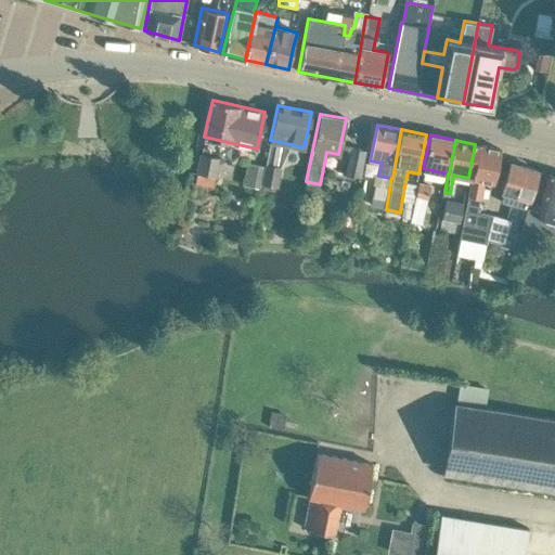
[(468,196),(462,232),(488,236),(492,215),(478,211),(481,198),(485,180),(494,182),(497,170),(500,153),(501,149),(479,144),(475,166),(468,196)]
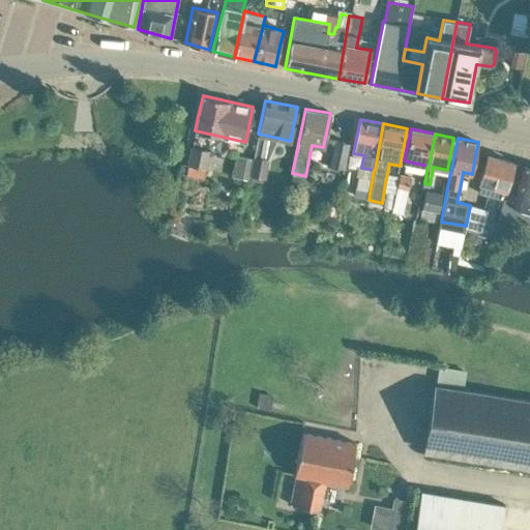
[(345,168),(349,143),(335,141),(330,166),(345,168)]
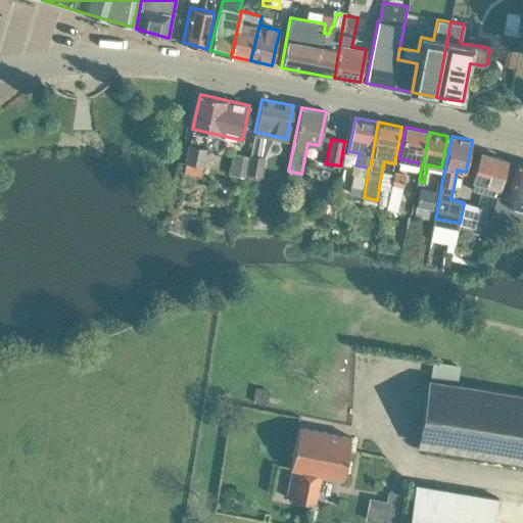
[(202,168),(206,149),(188,144),(184,162),(202,168)]
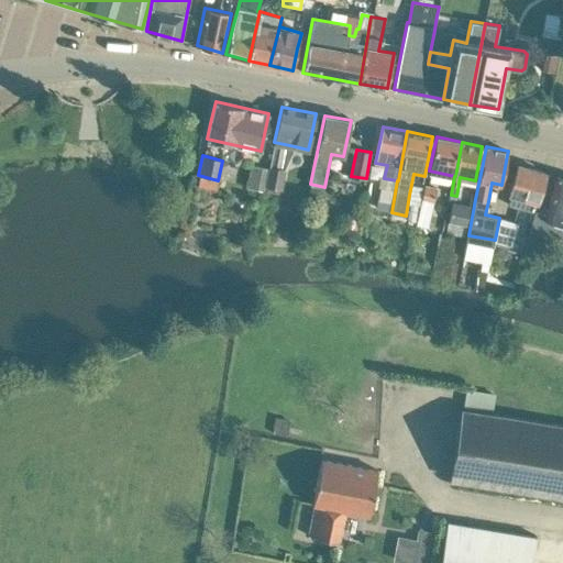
[(511,195),(508,205),(519,208),(533,212),(537,202),(539,194),(545,173),(517,165),(511,186),(509,194),(511,195)]
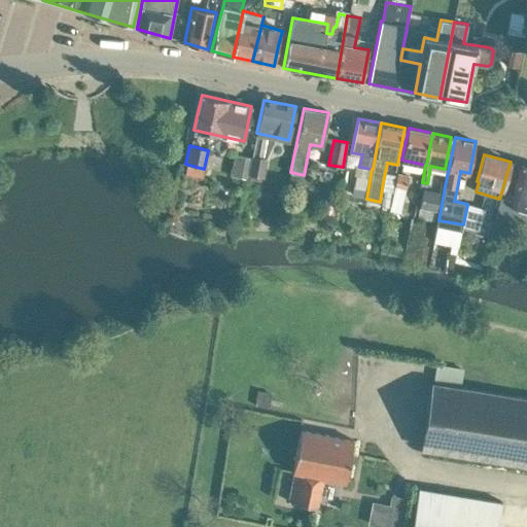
[(248,174),(252,156),(251,155),(250,159),(234,155),(231,175),(246,178),(247,174),(248,174)]
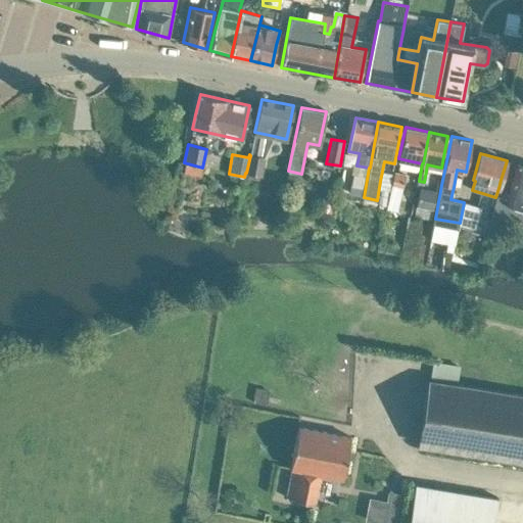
[(250,155),(246,173),(259,175),(263,157),(250,155)]
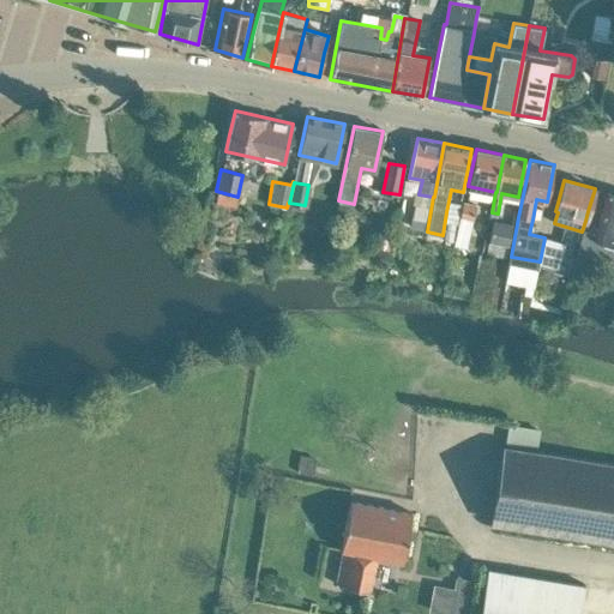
[(613,193),(607,192),(600,215),(595,232),(584,229),(572,272),(590,278),(596,257),(613,260),(613,193)]
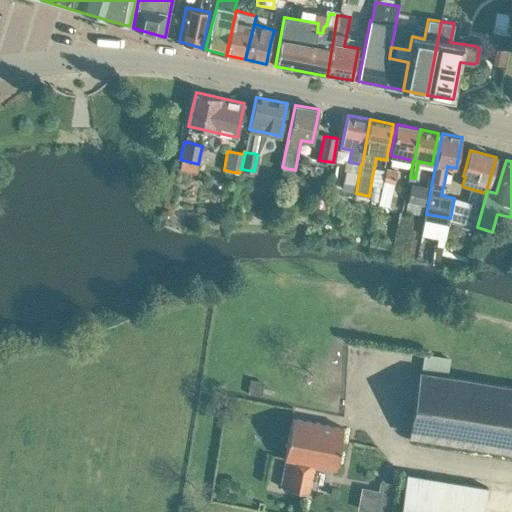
[(387,170),(385,179),(384,184),(395,186),(398,172),(387,170)]
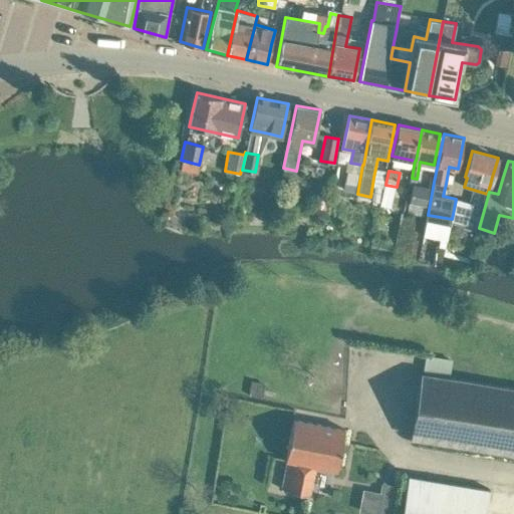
[(356,192),(359,174),(348,172),(344,190),(356,192)]
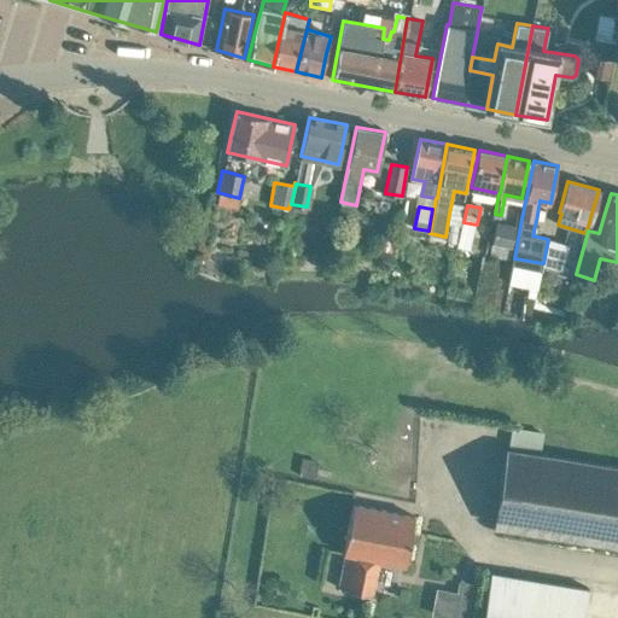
[(509,258),(516,227),(496,223),(490,255),(509,258)]
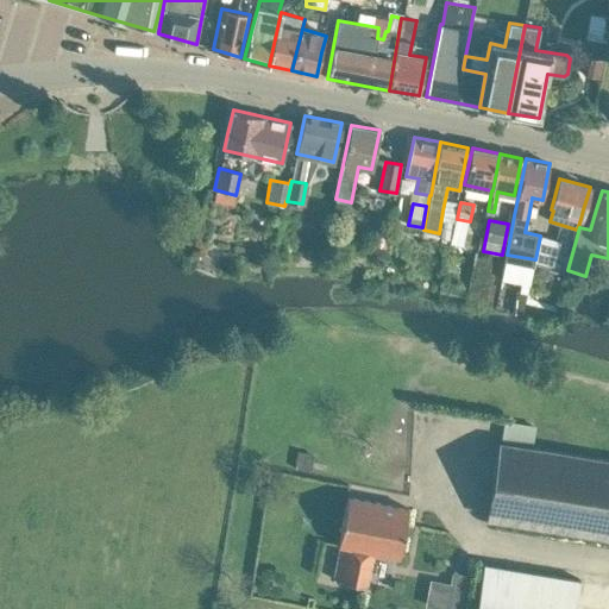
[(464,245),(468,231),(452,228),(450,242),(464,245)]
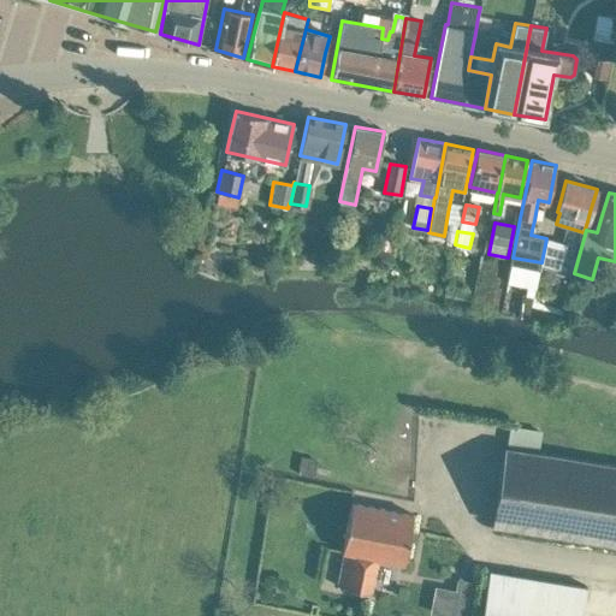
[(546,238),(542,262),(560,267),(564,243),(546,238)]
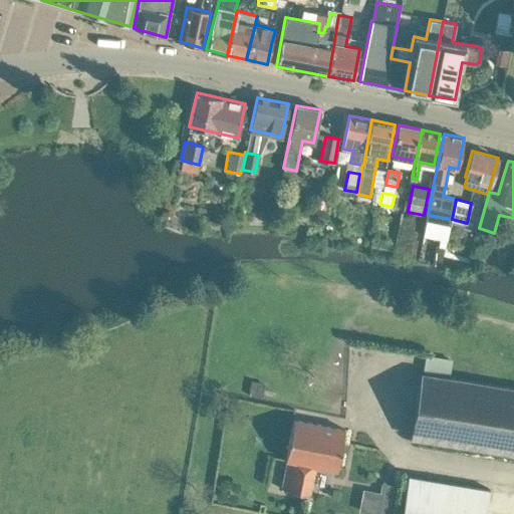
[(460,236),(463,225),(451,221),(448,232),(460,236)]
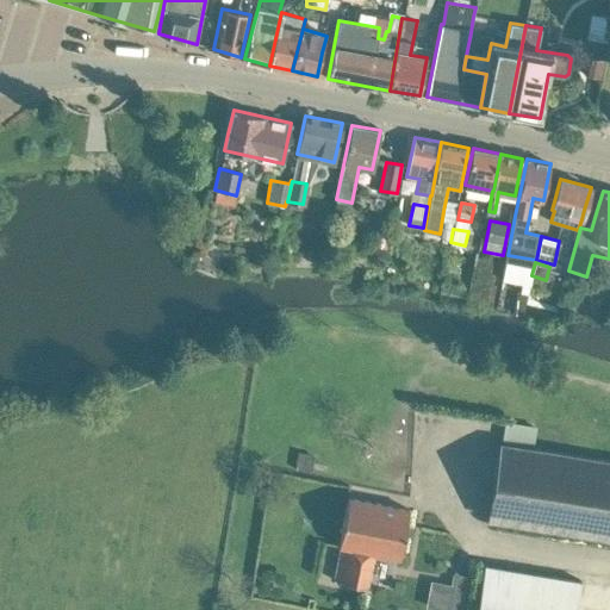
[(489,518),(609,539),(609,461),(502,443),(489,518)]
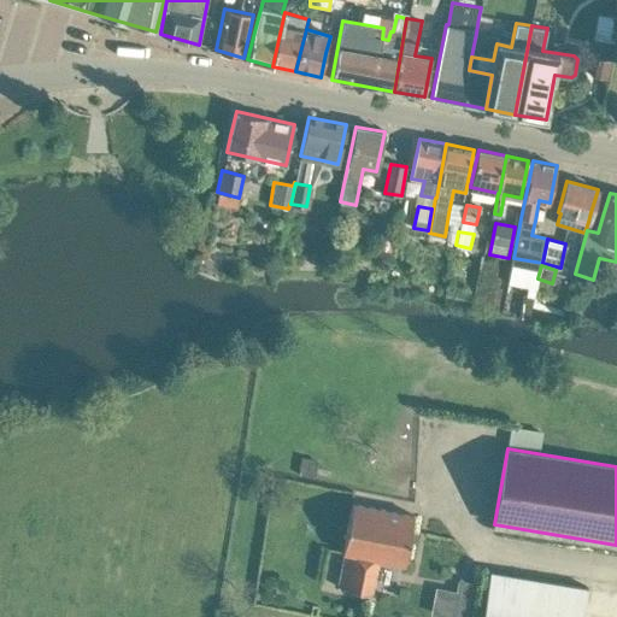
[(318,460),(300,457),(297,471),(315,475),(318,460)]
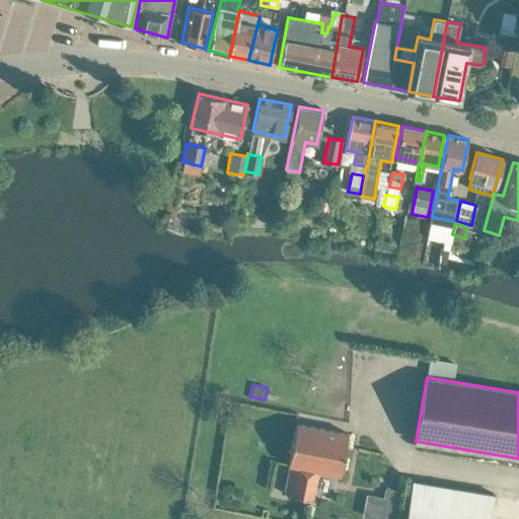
[(348,434),(297,424),(289,464),(291,464),(285,493),(311,499),(317,469),(340,474),(348,434)]
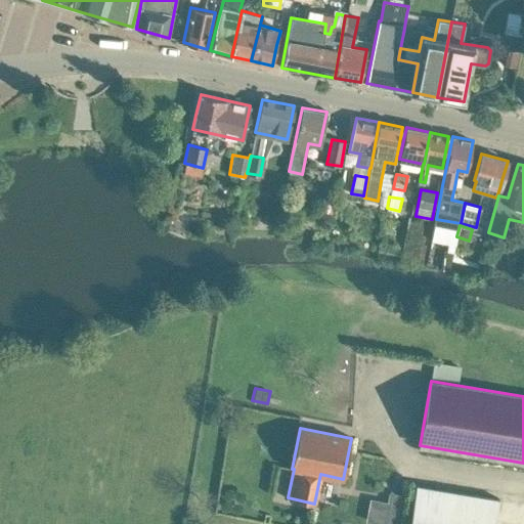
[(409,523),(494,523),(499,498),(417,485),(409,523)]
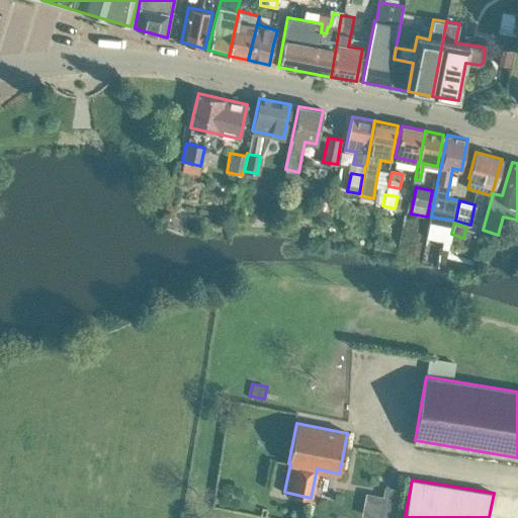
[(390,517),(397,489),(384,487),(382,497),(365,493),(360,516),(372,517),(390,517)]
